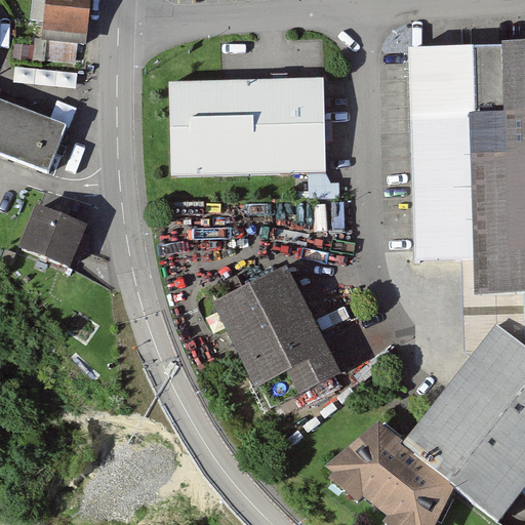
[(104,0),(59,0),(55,37),(98,42),(104,0)]
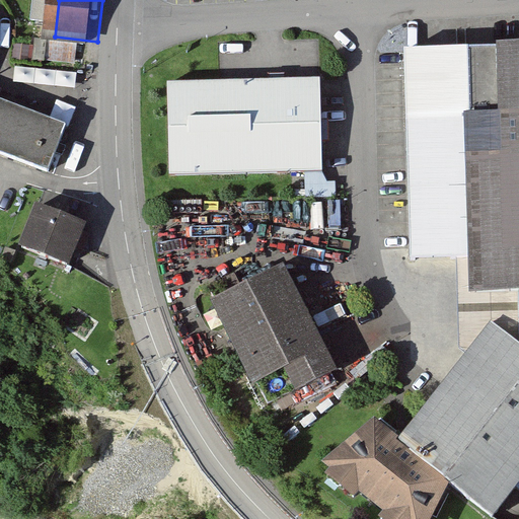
[(518,40),(403,44),(410,256),(456,255),(468,255),(469,287),(518,285),(518,40)]
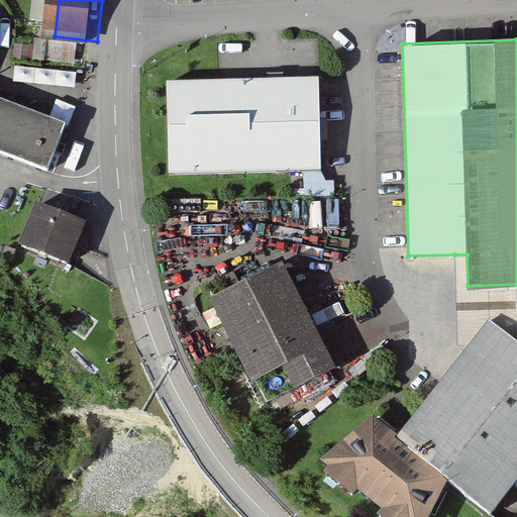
[(317,78),(166,82),(170,175),(319,171),(317,78)]
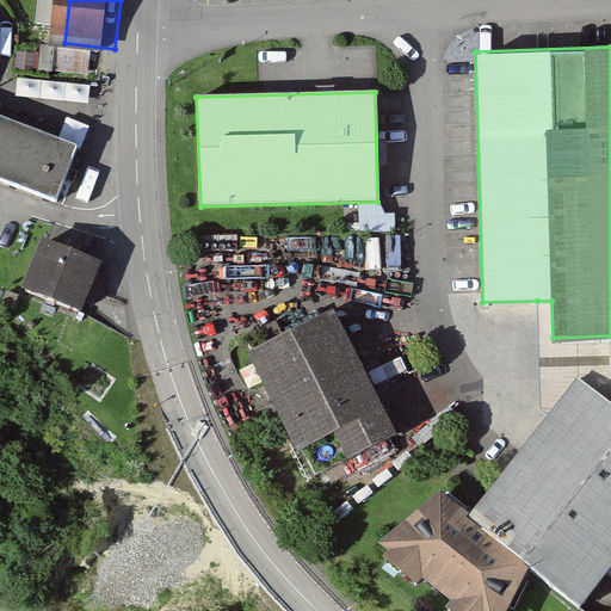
[(0,185),(56,209),(80,149),(0,118),(0,185)]
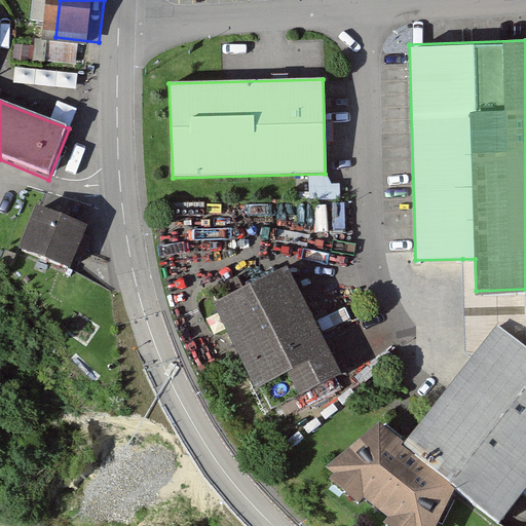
[(88,224),(37,203),(20,247),(71,266),(88,224)]
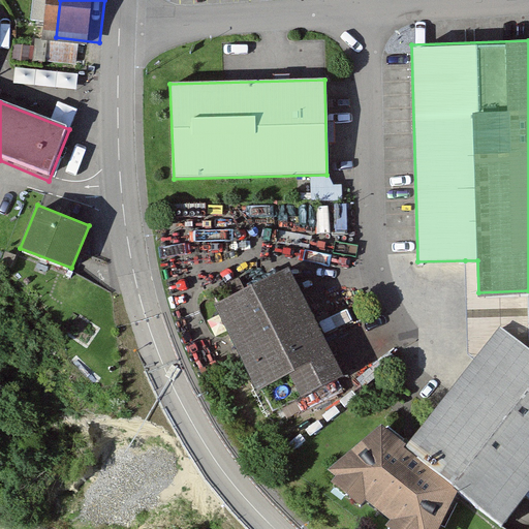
[(477,260),(465,260),(469,365),(501,325),(528,346),(528,290),(478,292),(477,260)]
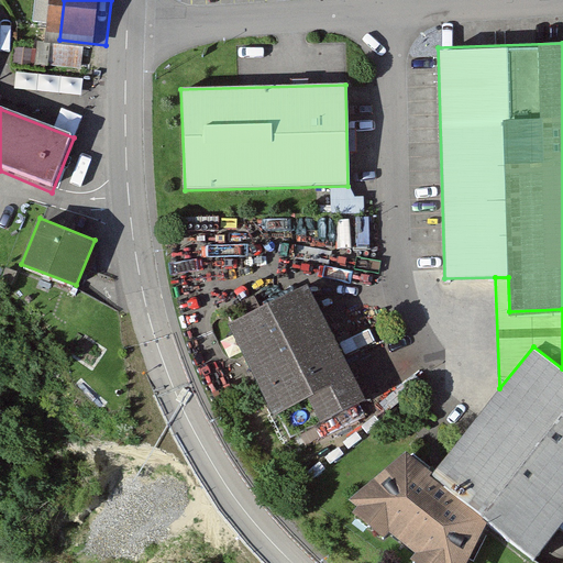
[(368,398),(308,282),(229,322),(289,439),(368,398)]
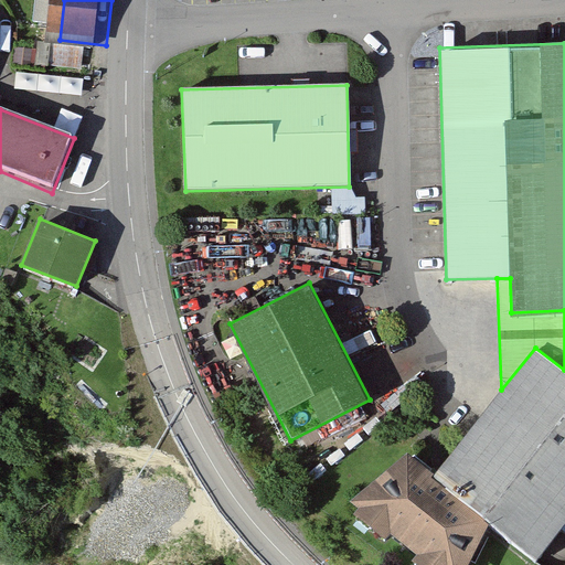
[(564,370),(535,348),(501,390),(434,473),(408,451),(351,499),(360,507),(353,514),(385,541),(393,532),(418,554),(415,558),(423,564),(468,564),(489,522),(540,561),(564,528),(564,370)]
